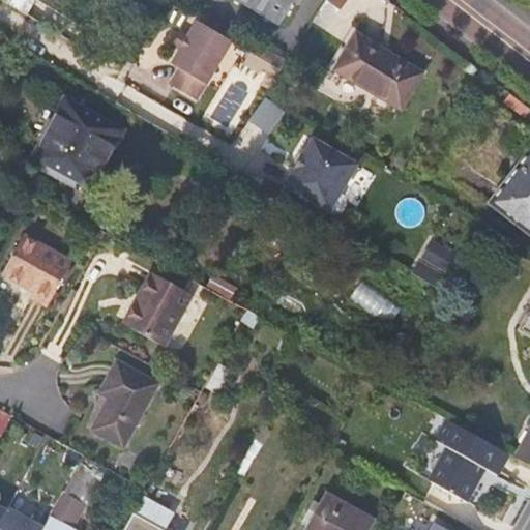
[(236,0),(276,24),(290,0),(236,0)]
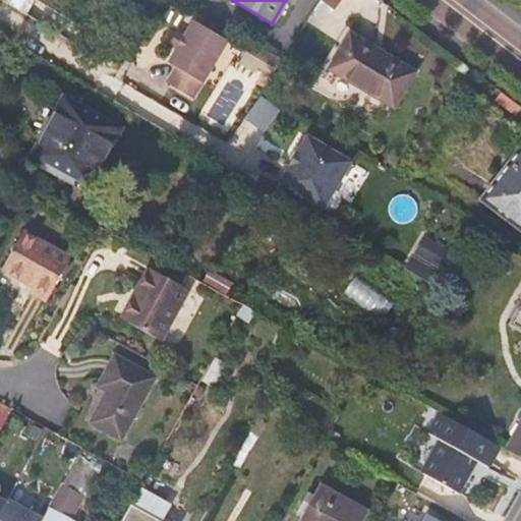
[(184,34),(176,48),(167,62),(171,64),(163,77),(193,96),(201,82),(227,40),(193,19),(184,34)]
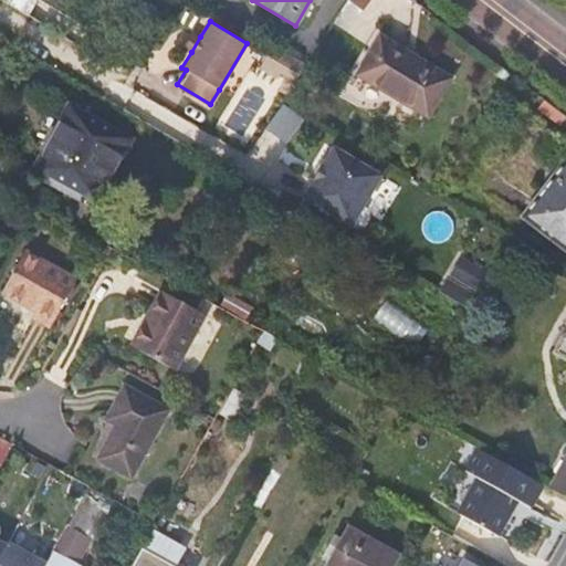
[(181,46),(191,52),(200,37),(191,31),(181,46)]
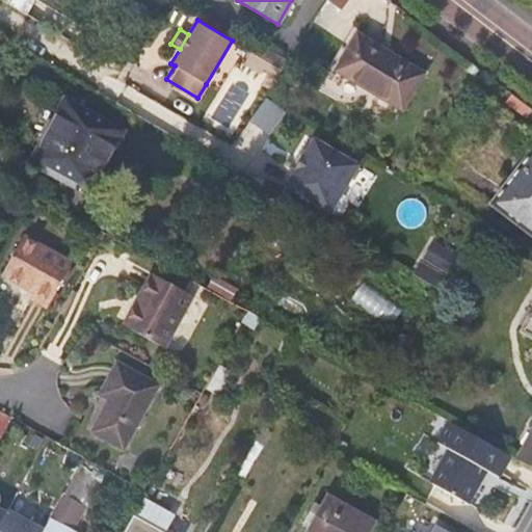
[(336,69),(400,110),(421,77),(356,36),(336,69)]
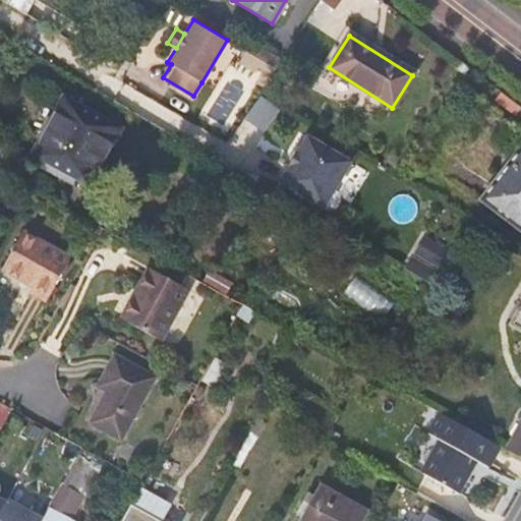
[(264,90),(271,77),(264,72),(255,84),(264,90)]
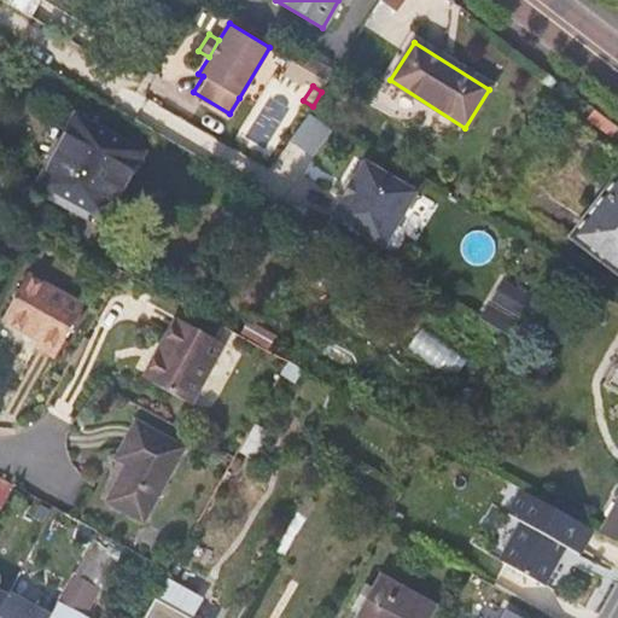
[(314,151),(332,129),(314,114),(296,136),(314,151)]
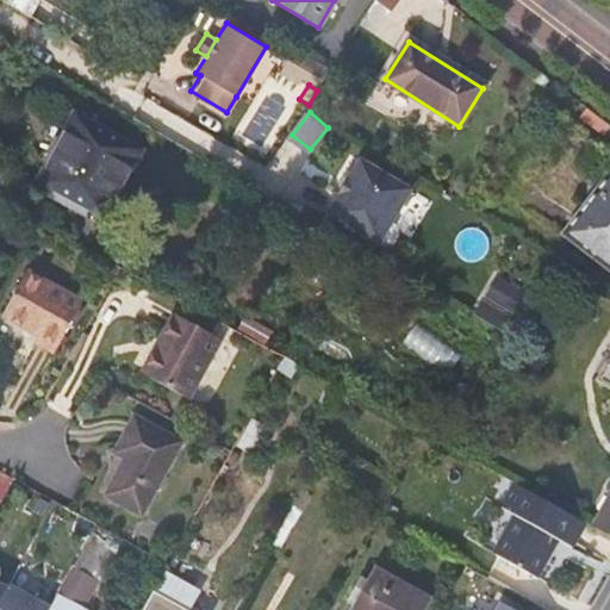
[(105,215),(142,151),(76,113),(41,176),(105,215)]
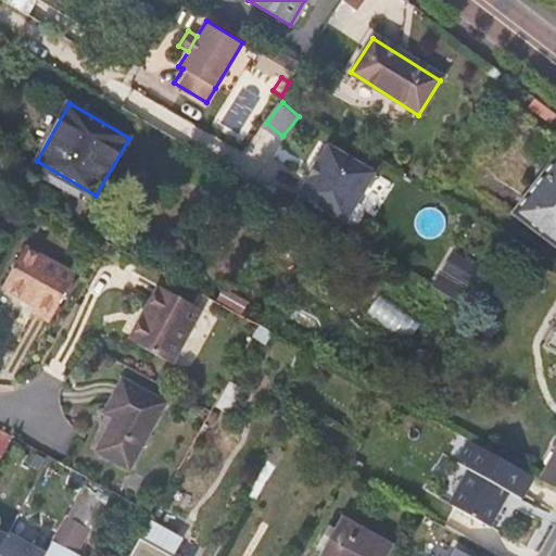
[(374,175),(325,147),(295,196),(345,224),(374,175)]
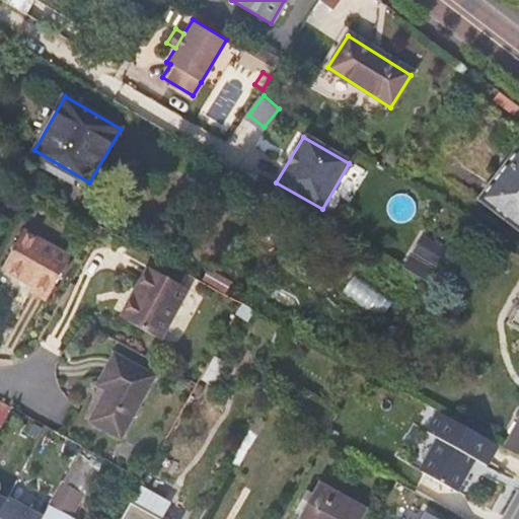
[(518,232),(518,149),(515,146),(473,199),(518,234),(518,232)]
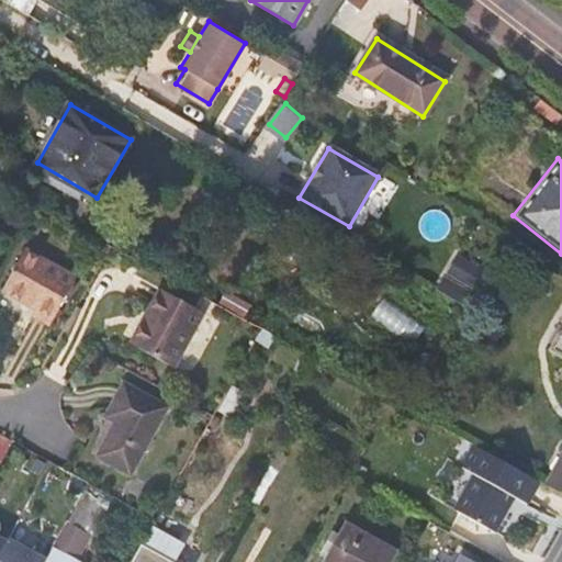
[(14,236),(24,218),(15,213),(6,231),(14,236)]
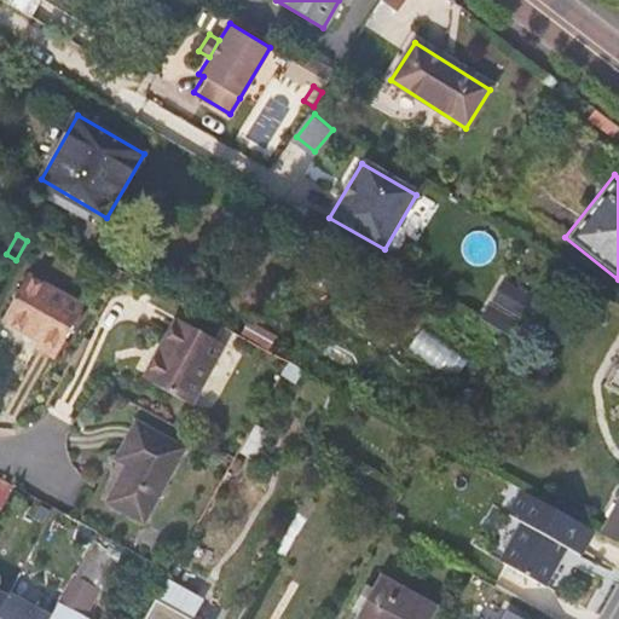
[(25,272),(24,273),(0,317),(0,318),(35,339),(32,346),(53,358),(84,304),(25,272)]
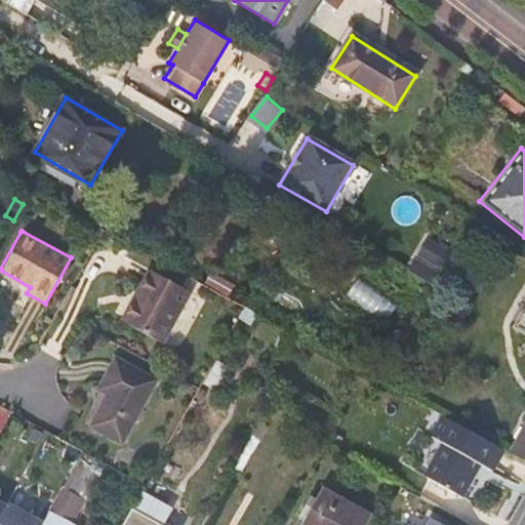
[(120,320),(162,344),(191,293),(150,269),(120,320)]
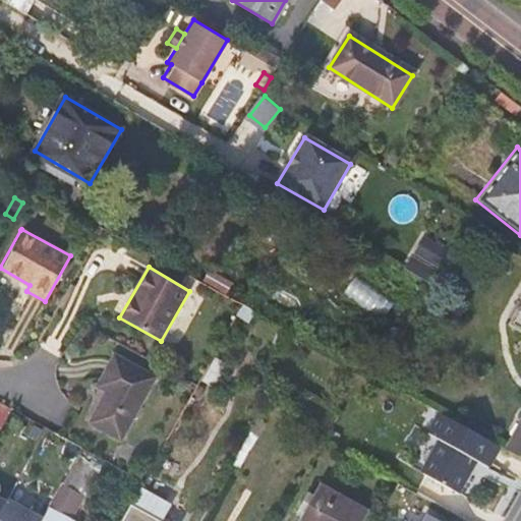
[(360,271),(345,292),(384,320),(399,298),(360,271)]
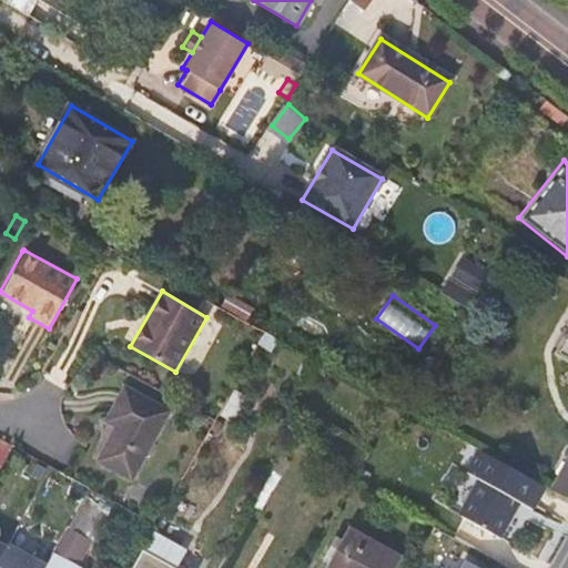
[(567,364),(567,322),(550,354),(567,364)]
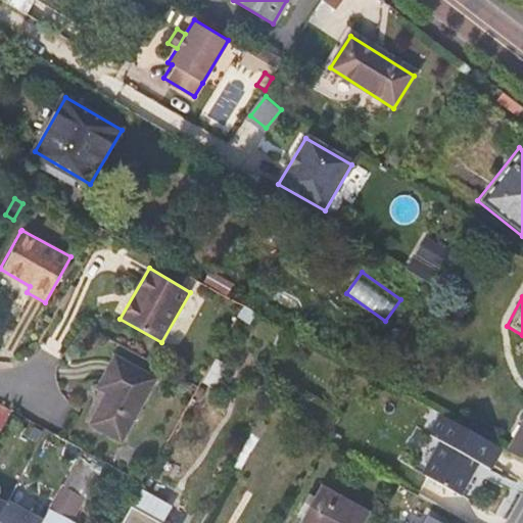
[(90,425),(121,442),(156,380),(115,358),(98,389),(107,394),(90,425)]
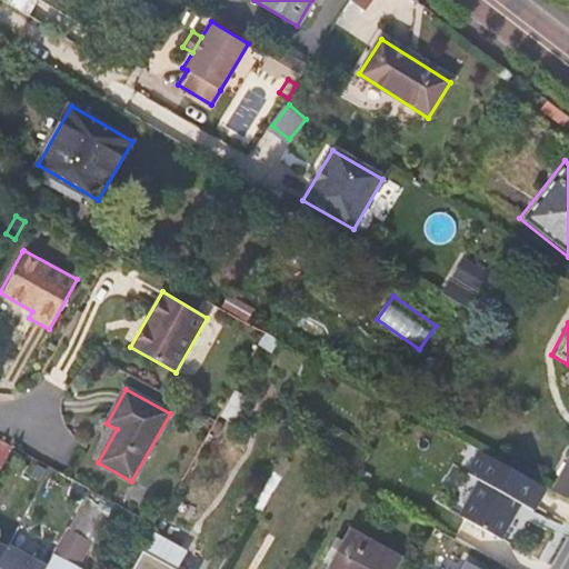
[(0,460),(3,462),(11,448),(0,440),(0,460)]
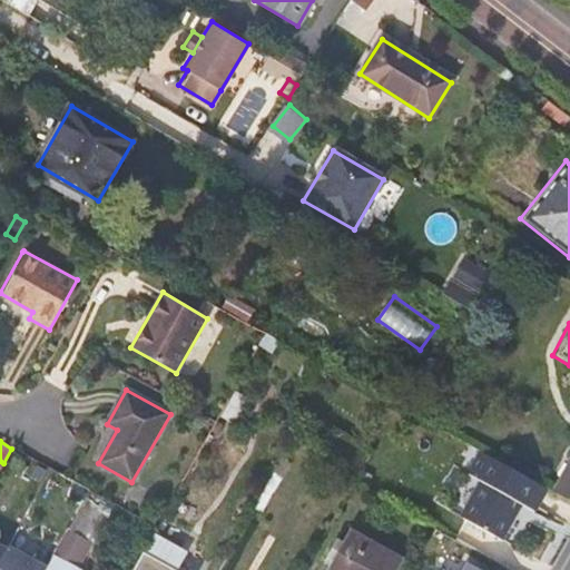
[(543,490),(479,453),(465,474),(483,484),(462,520),(495,539),(516,502),(531,511),(543,490)]
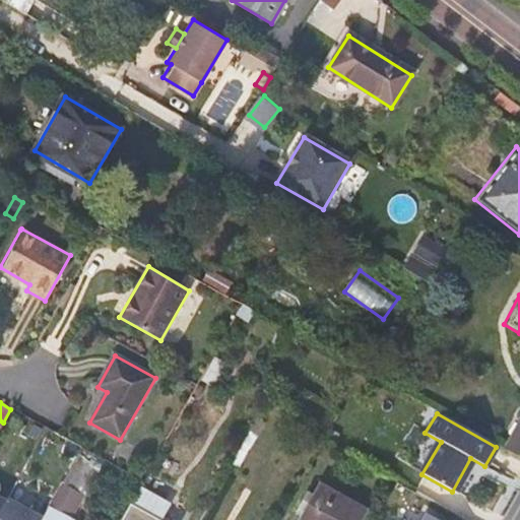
[(519,417),(503,451),(519,460),(519,417)]
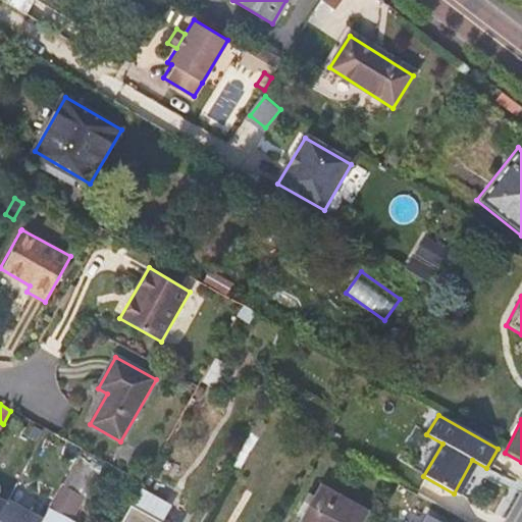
[(425,501),(397,484),(375,521),(410,521),(413,518),(416,519),(425,501)]
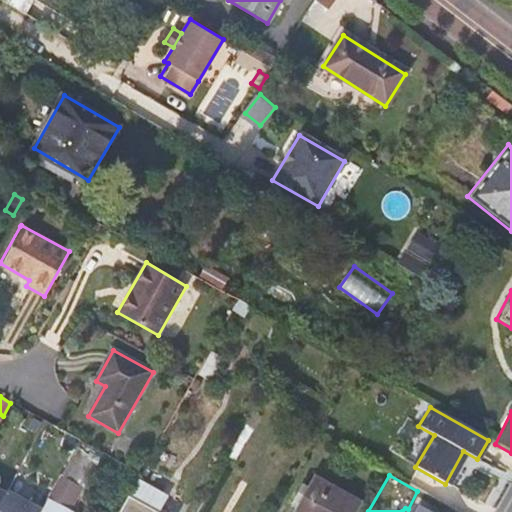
[(352,511),(357,503),(310,476),(290,511),(352,511)]
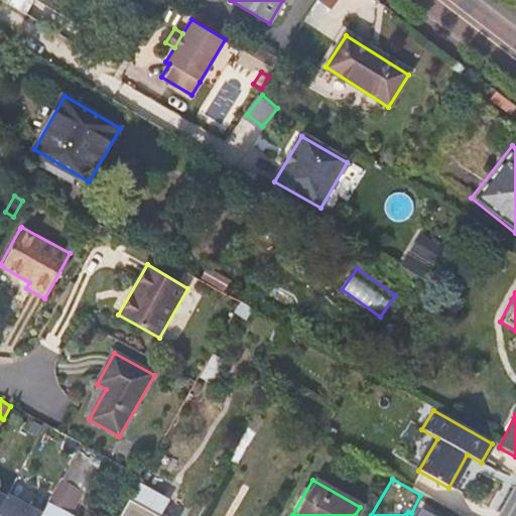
[(0,515),(40,515),(41,515),(6,495),(5,499),(0,506),(0,515)]
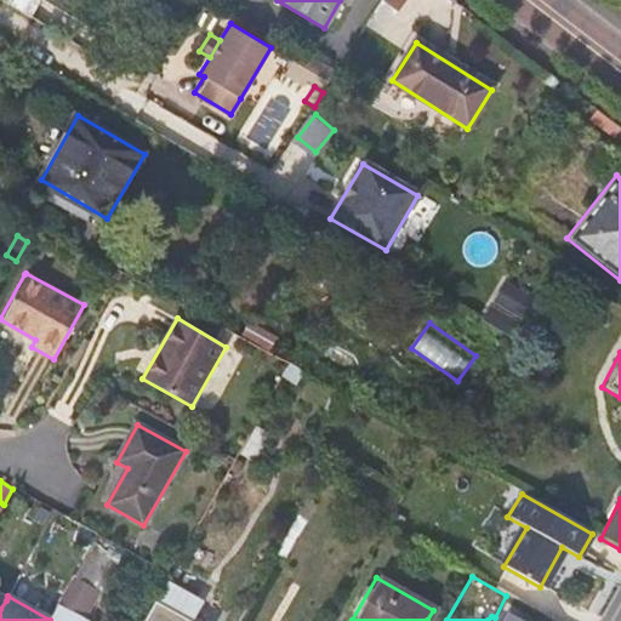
[(188,620),(155,602),(143,620),(188,620)]
